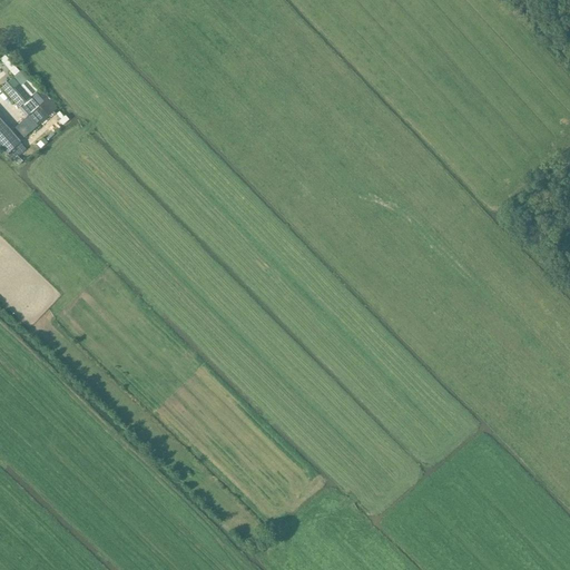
[(19,71),(5,55),(0,58),(0,59),(15,76),(19,71)]
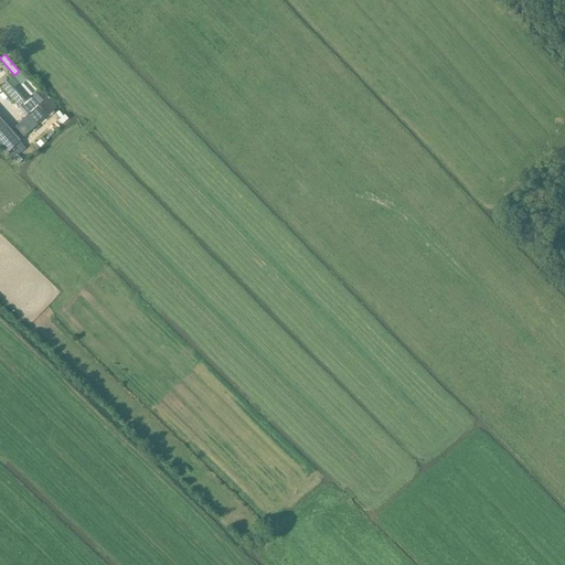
[(21,70),(12,77),(30,97),(30,96),(39,105),(27,117),(13,128),(22,138),(56,107),(39,88),(21,70)]
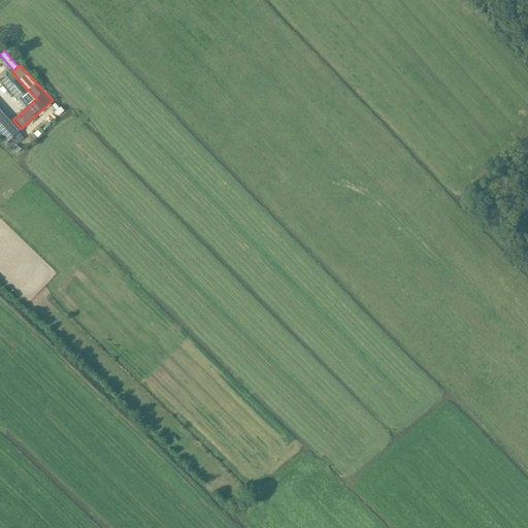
[(25,109),(36,98),(28,90),(28,91),(11,72),(1,81),(17,100),(25,109)]
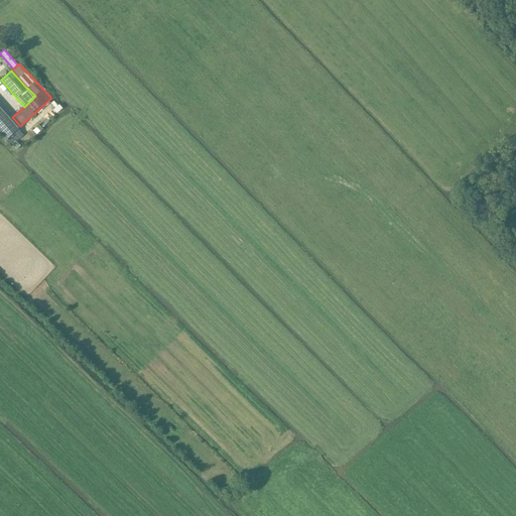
[(58,105),(53,110),(56,113),(61,108),(58,105)]
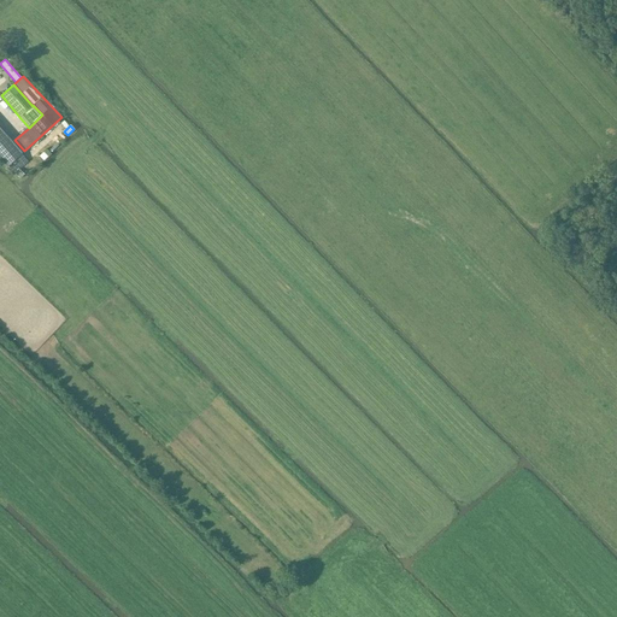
[(0,159),(10,171),(12,174),(28,162),(25,158),(21,153),(9,139),(0,128),(0,159)]
